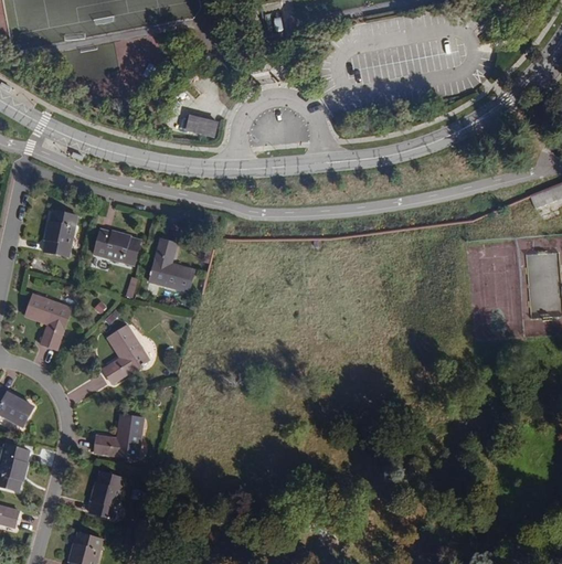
[(561,194),(561,181),(527,197),(531,208),(561,194)]
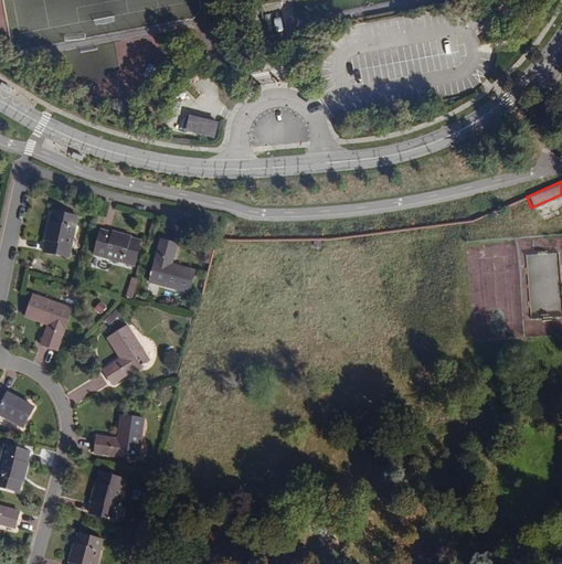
[(75,215),(51,211),(42,252),(67,257),(75,215)]
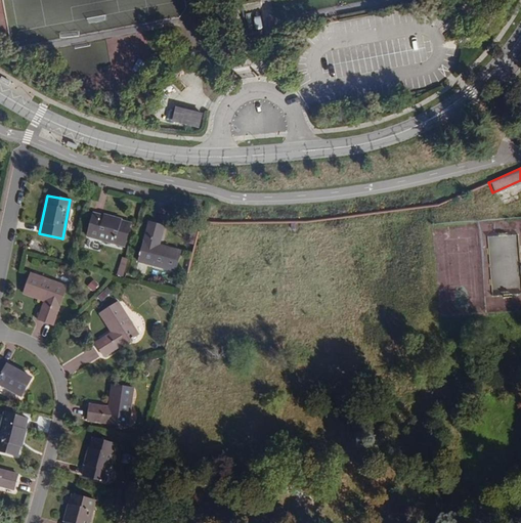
[(128,221),(91,212),(85,234),(122,244),(128,221)]
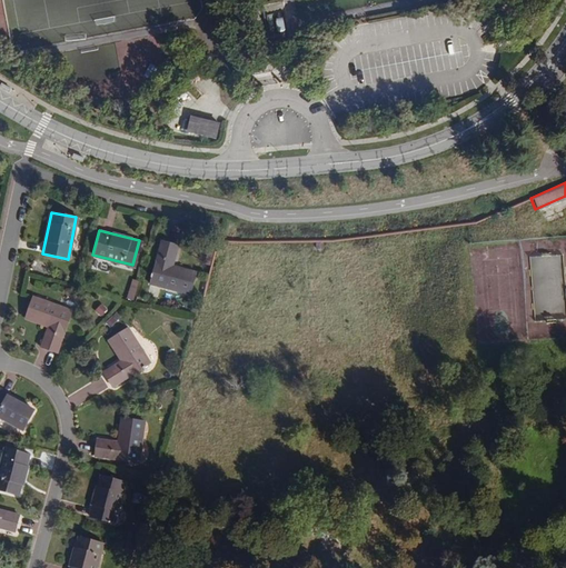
[(175,242),(160,239),(148,281),(187,291),(194,269),(170,263),(175,242)]
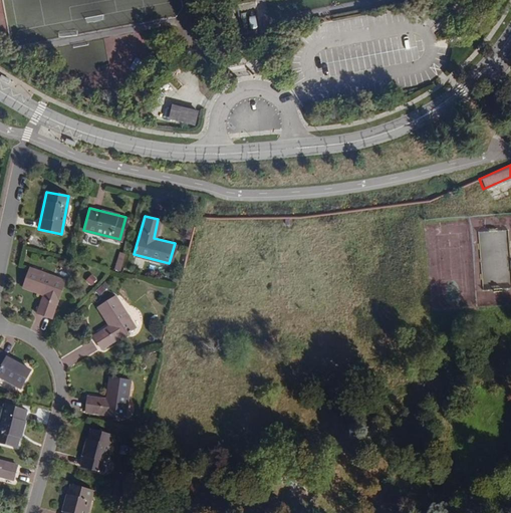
[(238,248),(242,242),(234,236),(230,242),(238,248)]
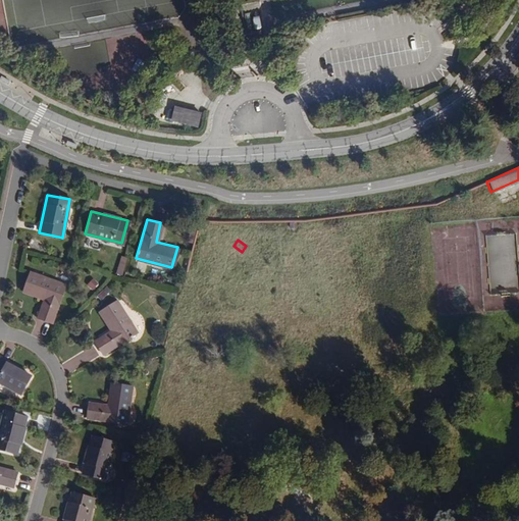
[(113,273),(120,275),(124,261),(117,259),(113,273)]
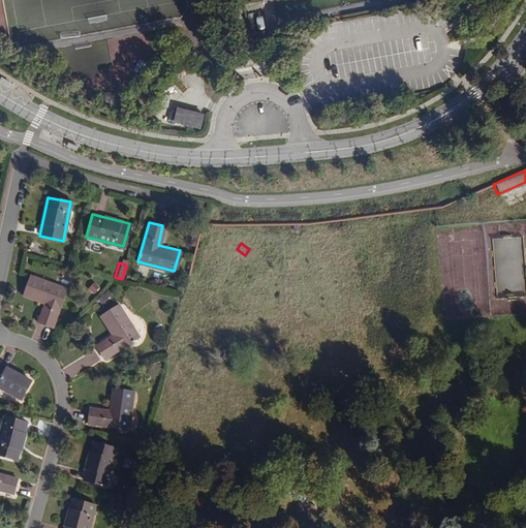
[(69,288),(35,274),(26,293),(47,302),(39,319),(54,325),(69,288)]
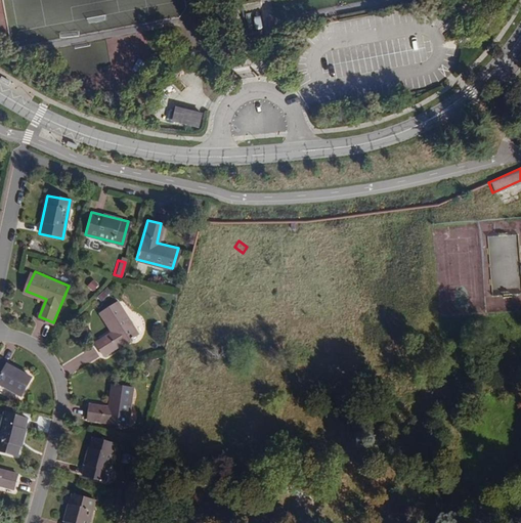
[(138,334),(119,302),(100,312),(112,331),(95,341),(103,354),(138,334)]
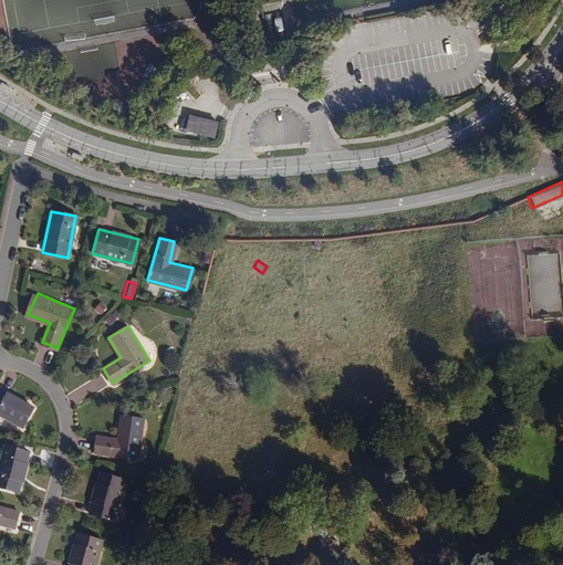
[(25,400),(1,386),(0,389),(24,403),(25,400)]
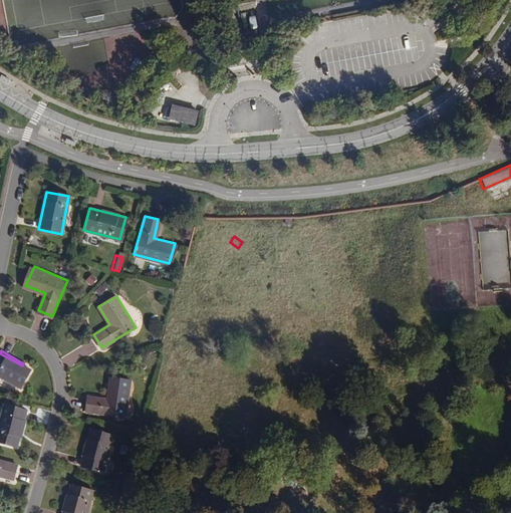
[(22,365),(0,353),(0,376),(20,389),(30,370),(22,365)]
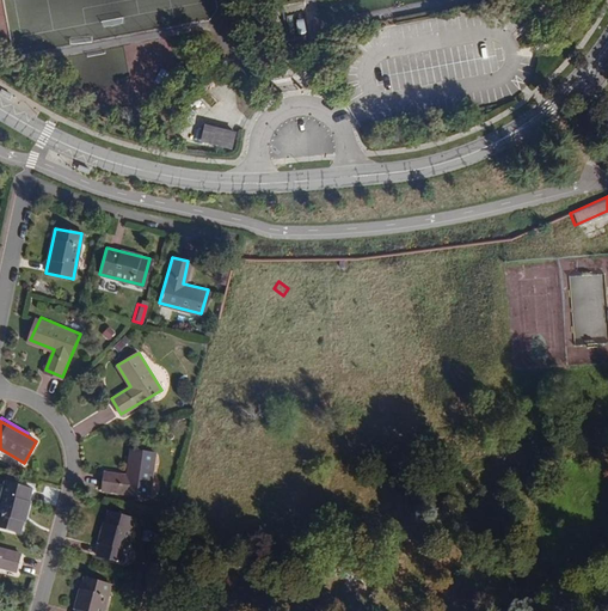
[(154,453),(130,450),(126,475),(104,471),(102,489),(147,496),(154,453)]
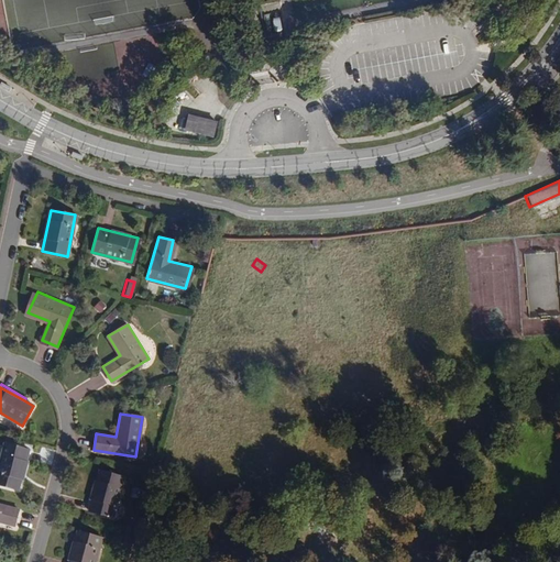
[(26,450),(2,443),(0,451),(0,485),(15,489),(26,450)]
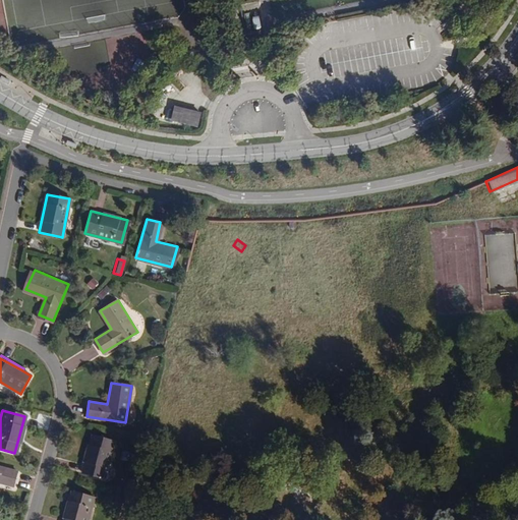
[(114,442),(92,436),(81,474),(104,479),(114,442)]
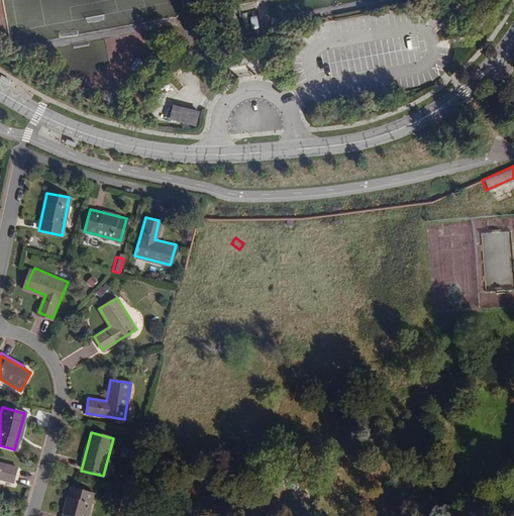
[(15,468),(0,463),(0,479),(11,482),(15,468)]
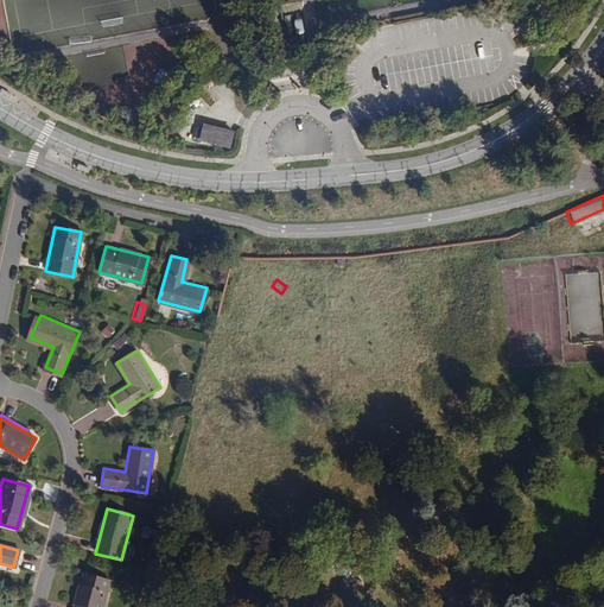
[(102,606),(110,581),(84,574),(74,606),(102,606)]
